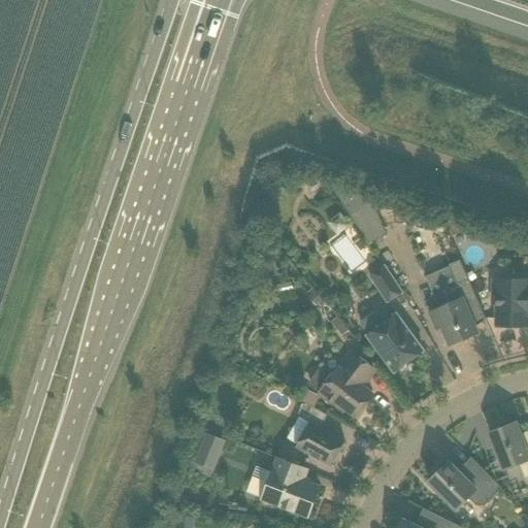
[(388,235),(372,200),(333,187),(370,243),(388,235)]
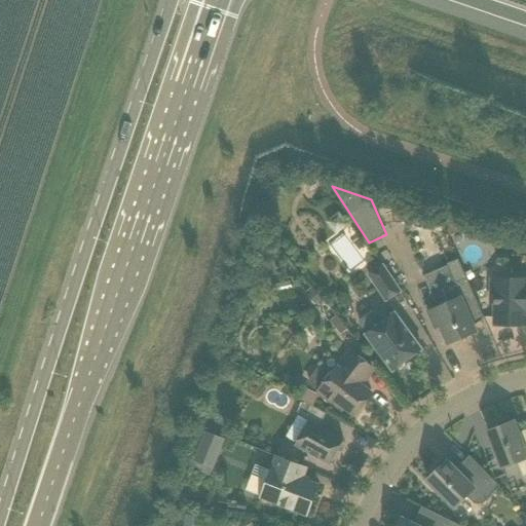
[(441,326),(449,344),(477,332),(473,323),(485,317),(458,259),(447,264),(448,266),(424,276),(433,293),(430,294),(437,307),(428,311),(437,328),(441,326)]
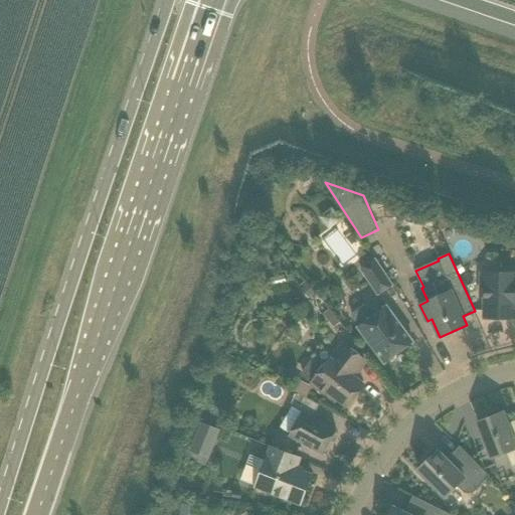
[(378,295),(392,286),(375,260),(361,269),(378,295)]
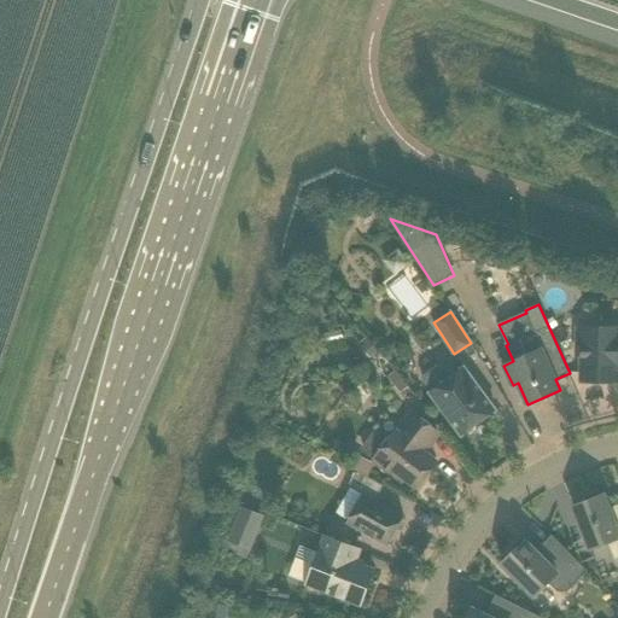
[(583,356),(583,382),(617,382),(617,327),(578,327),(578,355),(583,356)]
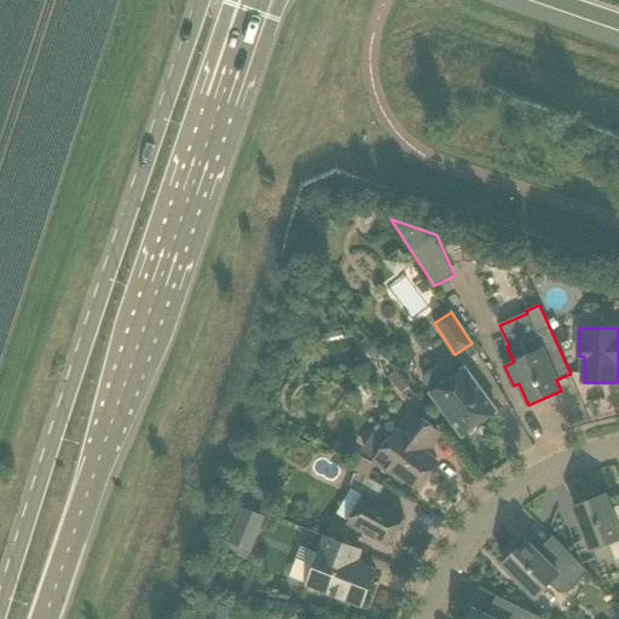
[(371,359),(380,352),(368,339),(360,345),(371,359)]
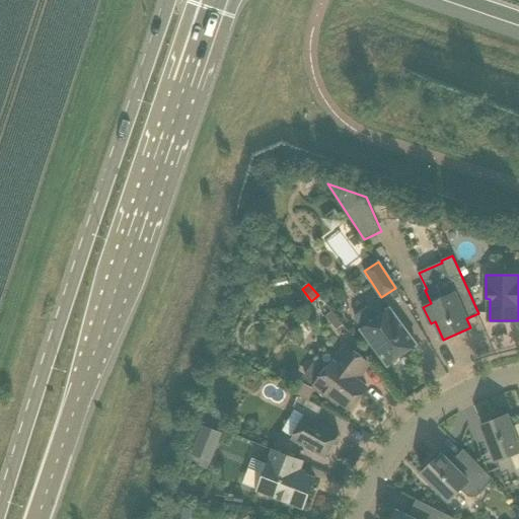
[(388,366),(417,345),(390,309),(380,316),(374,307),(369,307),(357,316),(356,320),(363,329),(362,329),(388,366)]
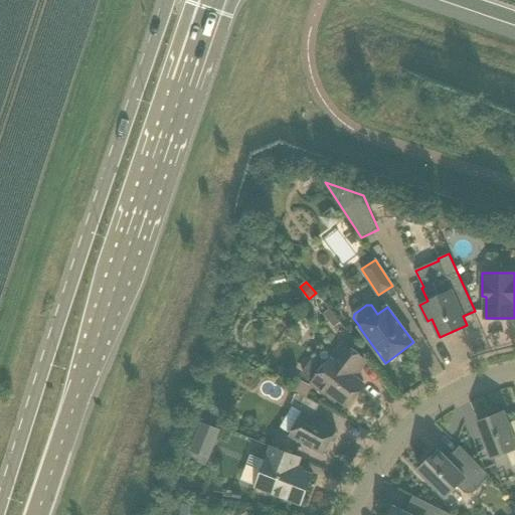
[(334,328),(340,323),(330,310),(324,315),(334,328)]
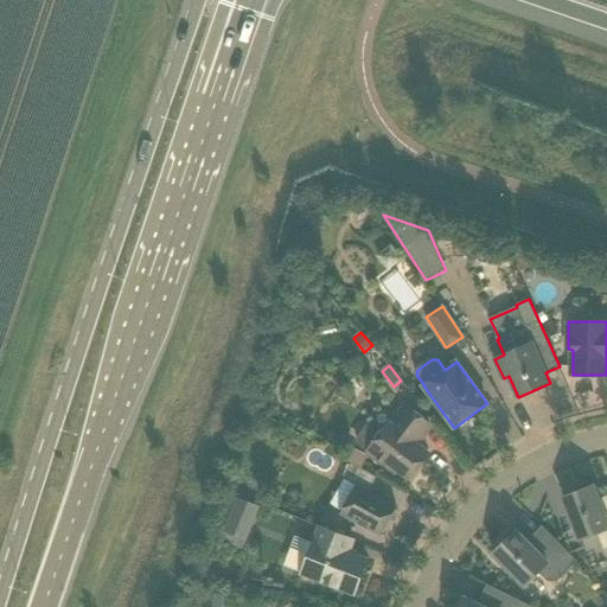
[(358,440),(360,445),(368,449),(366,451),(396,474),(398,471),(409,479),(429,453),(416,443),(430,425),(408,407),(394,426),(390,423),(381,435),(372,428),(368,428),(364,429),(359,435),(358,440)]
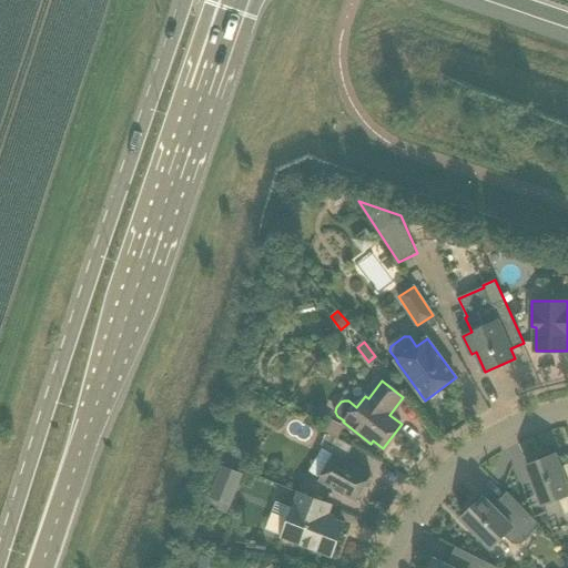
[(256,405),(260,398),(250,394),(244,405),(250,407),(256,405)]
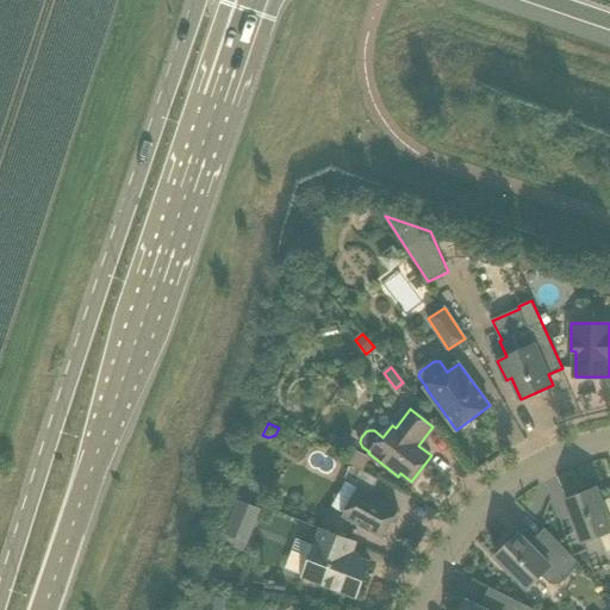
[(371,495),(379,479),(354,466),(346,481),(359,487),(343,516),(384,539),(399,510),(371,495)]
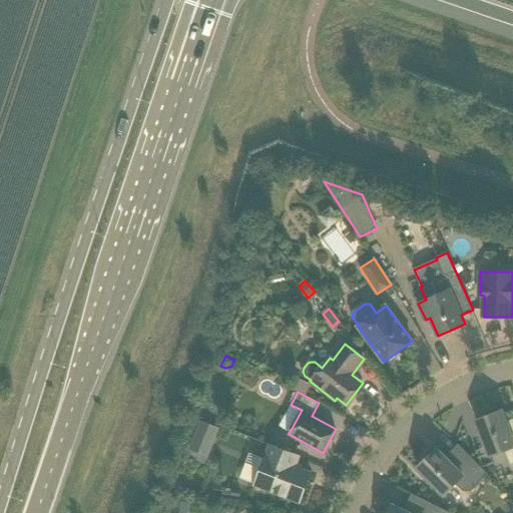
[(476,422),(477,421),(490,456),(505,450),(509,460),(512,461),(512,423),(507,426),(502,412),(502,410),(476,421),(476,422)]
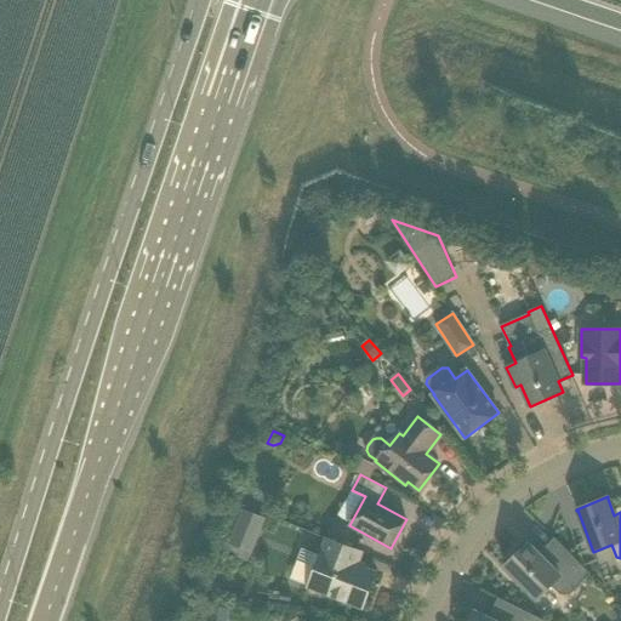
[(238,520),(261,530),(266,519),(243,510),(238,520)]
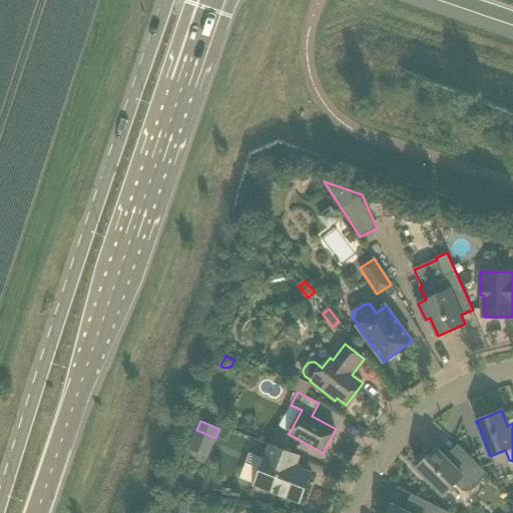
[(295,467),(299,456),(271,445),(254,484),(300,502),(311,474),(295,467)]
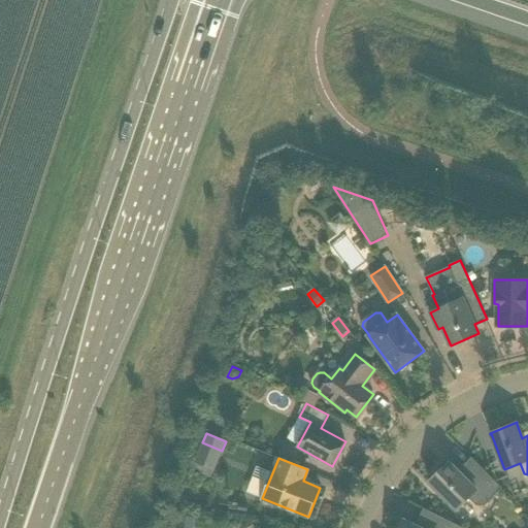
[(430,483),(457,509),(469,498),(476,505),(485,505),(502,488),(474,460),(460,474),(449,462),(429,482),(430,483)]
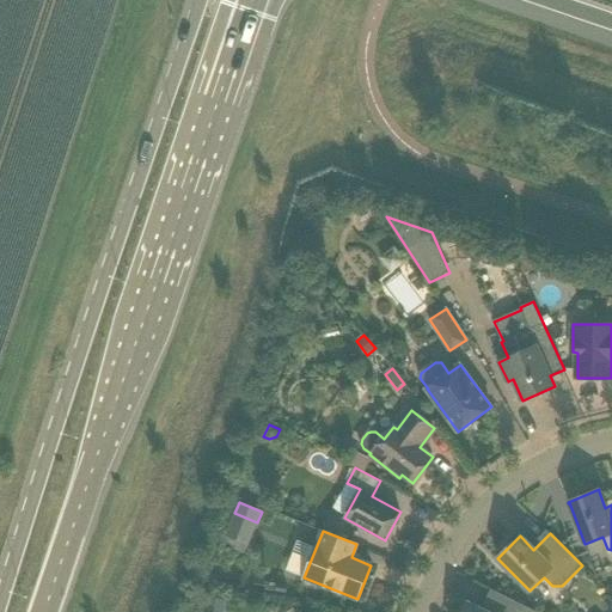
[(536,611),(537,611),(495,591),(485,611),(470,604),(469,603),(463,611),(536,611)]
